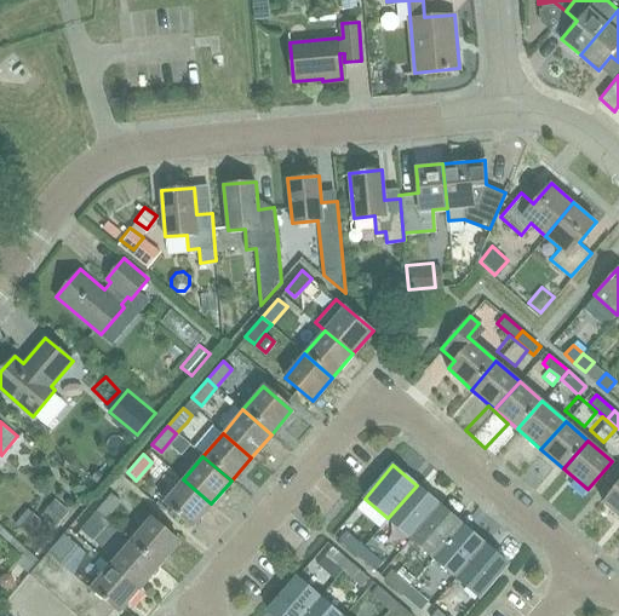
[(211,504),(183,479),(162,502),(190,528),(211,504)]
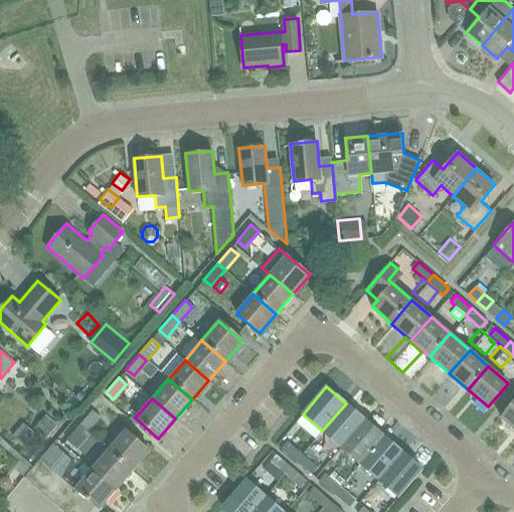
[(513,429),(513,401),(501,417),(513,429)]
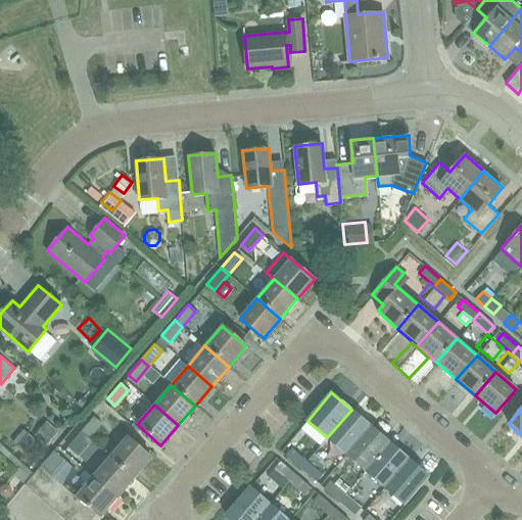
[(370,426),(351,410),(327,437),(346,454),(370,426)]
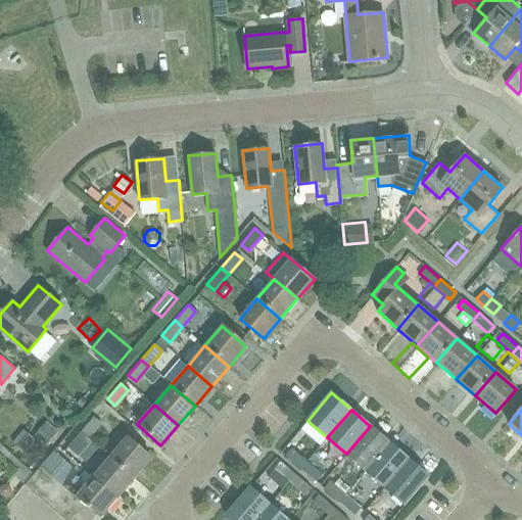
[(81,431),(88,438),(101,423),(93,416),(81,431)]
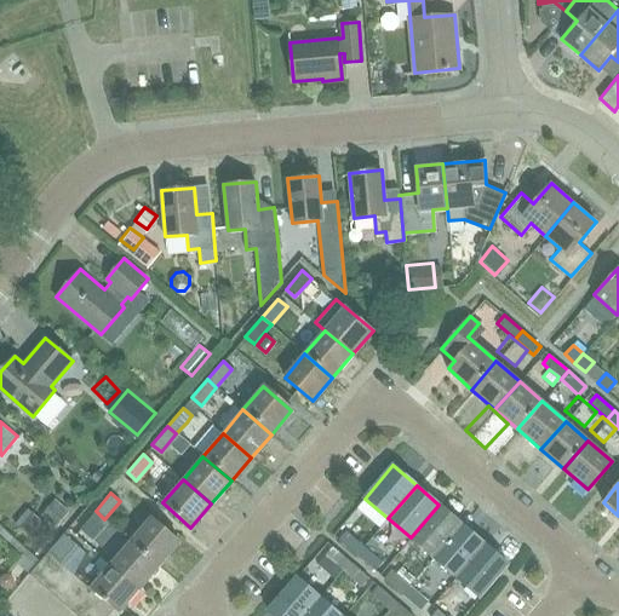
[(55,525),(69,510),(55,496),(40,513),(55,525)]
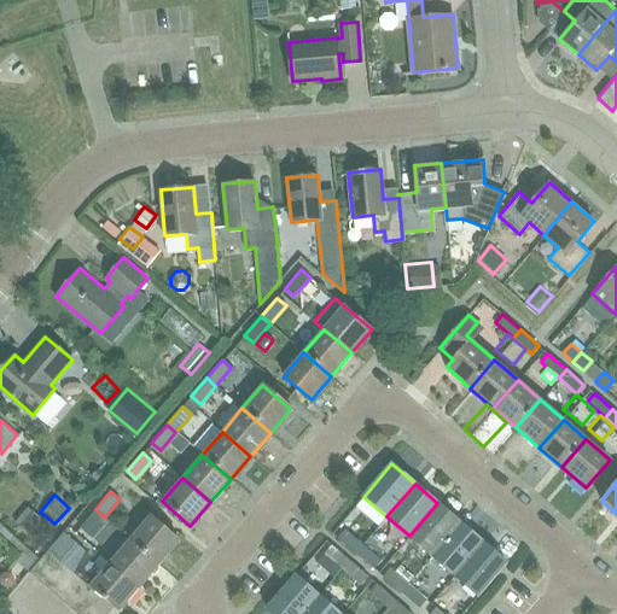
[(409,536),(431,556),(460,522),(437,503),(409,536)]
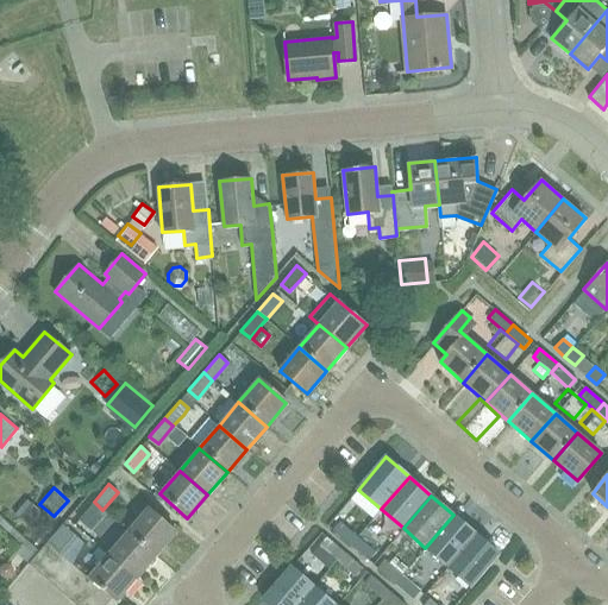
[(41,508),(29,497),(17,511),(29,522),(41,508)]
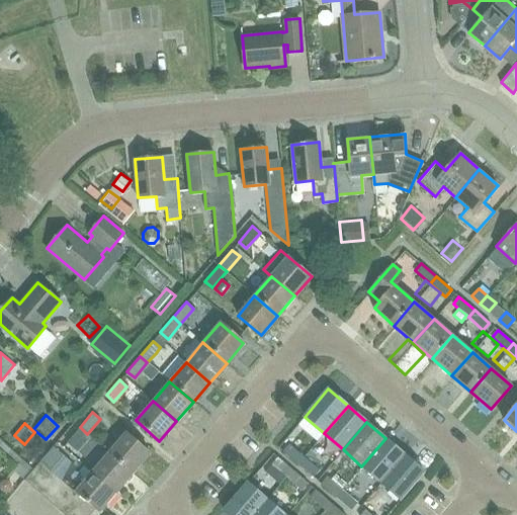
[(87,434),(80,427),(67,442),(75,449),(87,434)]
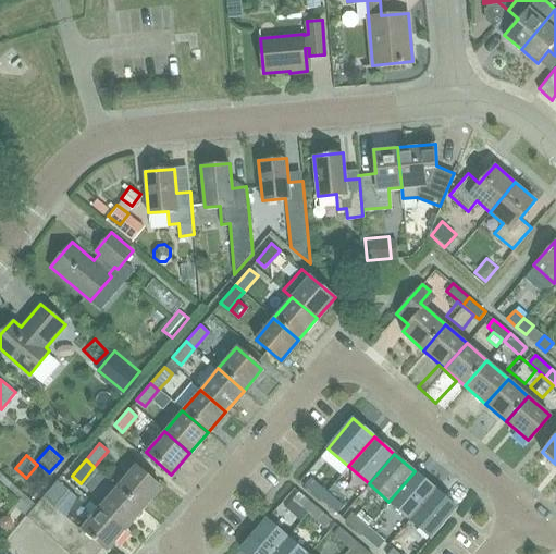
[(134,466),(116,487),(141,508),(160,488),(134,466)]
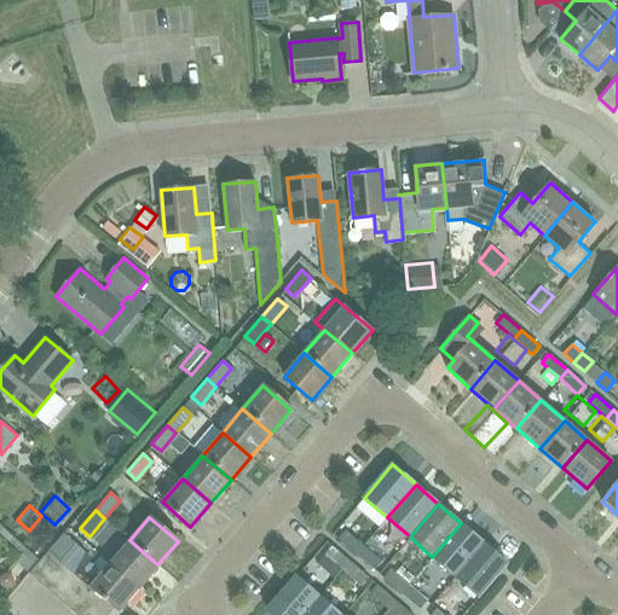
[(461,523),(432,557),(455,576),(484,543),(461,523)]
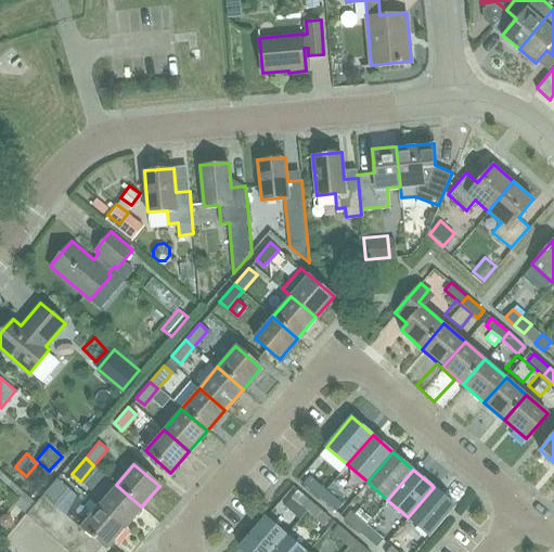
[(319,496),(325,488),(309,474),(303,482),(319,496)]
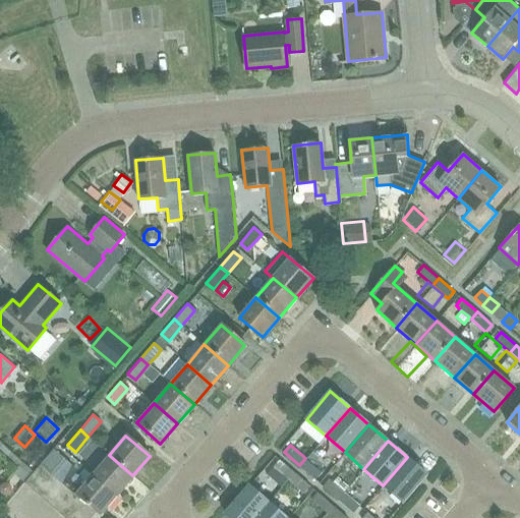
[(46,469),(50,472),(60,459),(51,451),(41,464),(46,469)]
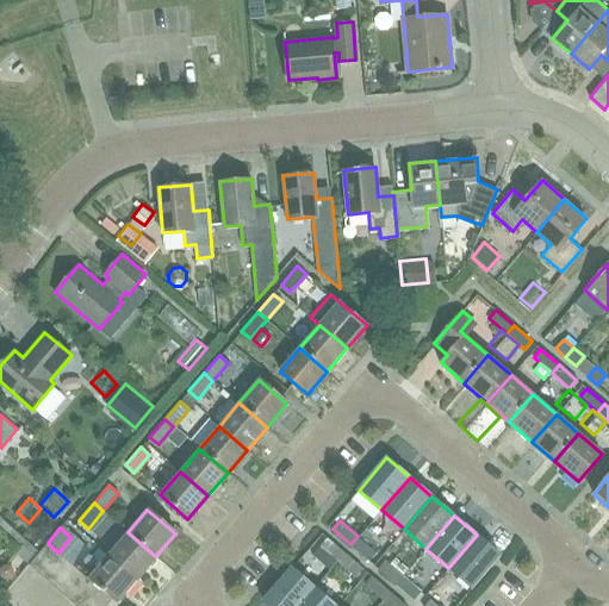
[(136,579),(155,556),(128,532),(109,555),(136,579)]
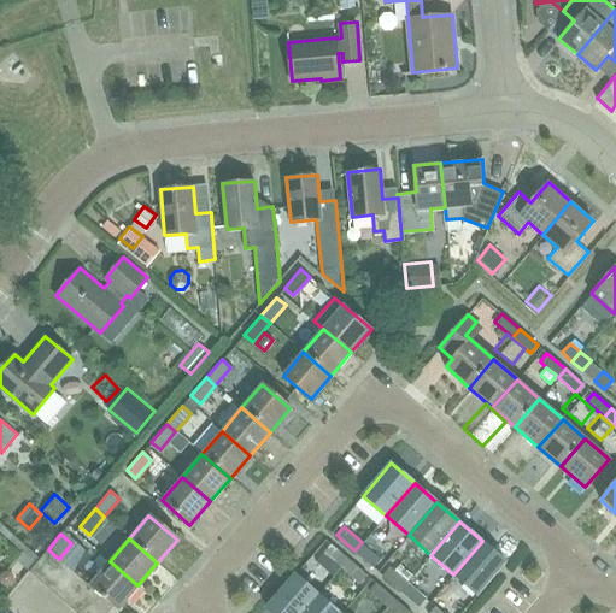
[(505,561),(482,541),(453,575),(476,594),(505,561)]
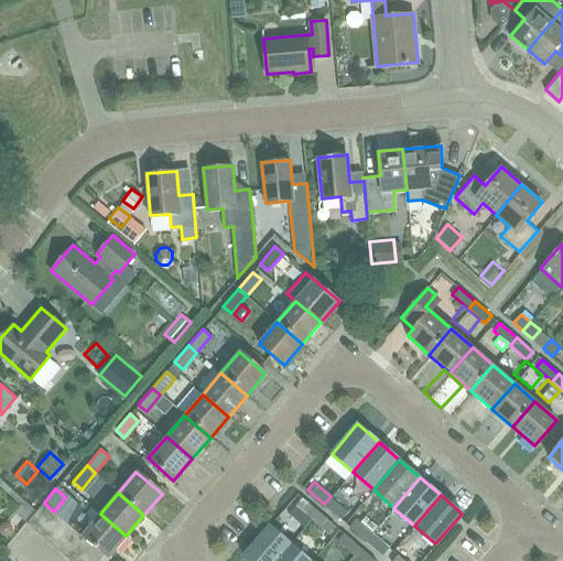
[(295,505),(312,518),(320,510),(303,496),(295,505)]
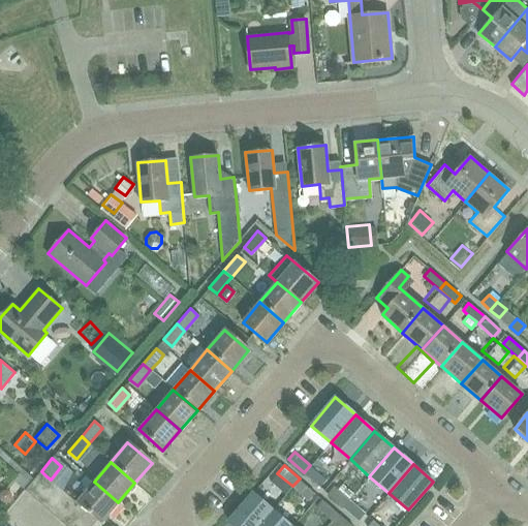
[(327,478),(310,465),(304,472),(319,486),(327,478)]
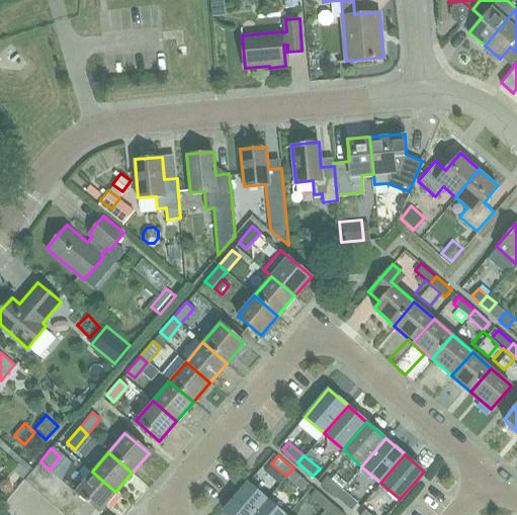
[(20,461),(13,469),(23,479),(30,470),(20,461)]
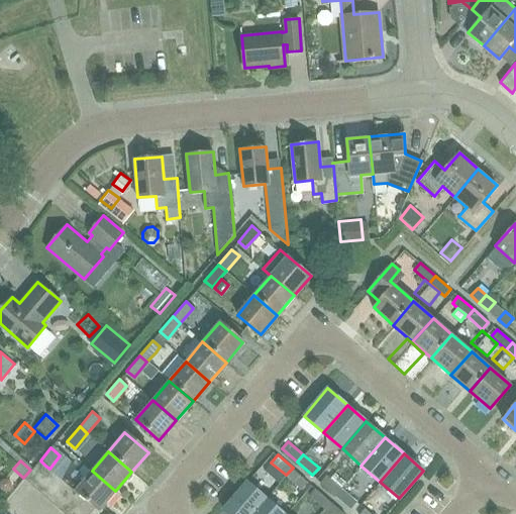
[(24,479),(33,487),(49,469),(45,466),(40,460),(24,479)]
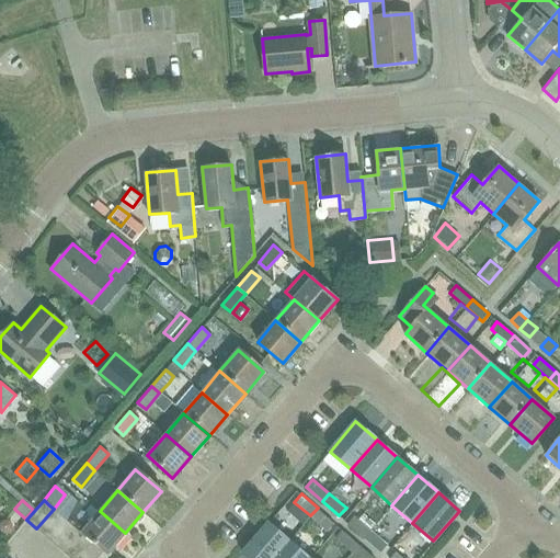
[(318,508),(310,515),(327,531),(334,522),(318,508)]
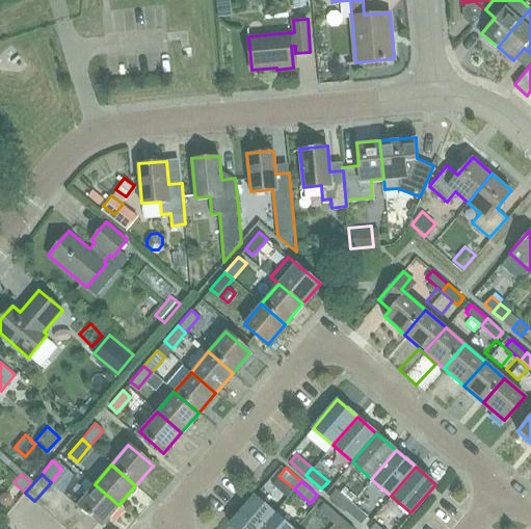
[(55,486),(51,482),(34,501),(44,509),(59,491),(55,486)]
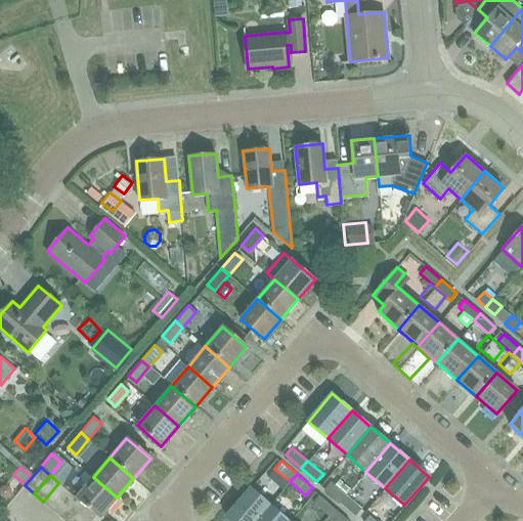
[(86,507),(95,515),(99,518),(117,497),(93,477),(76,497),(77,498),(86,507)]
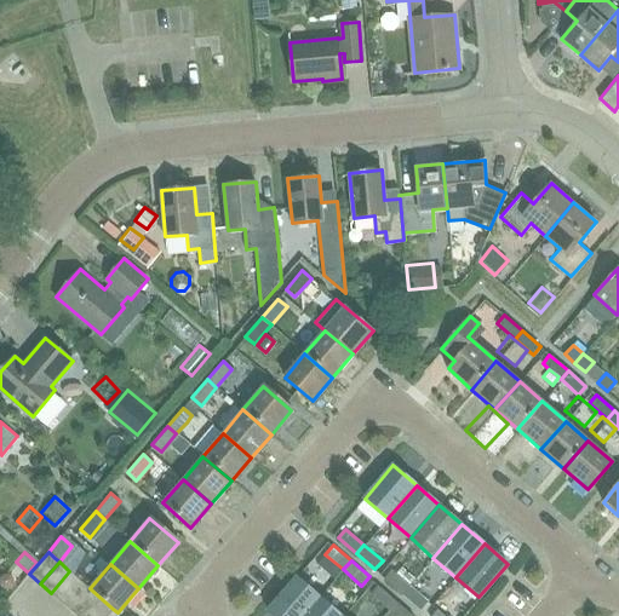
[(383,576),(402,593),(410,585),(391,568),(383,576)]
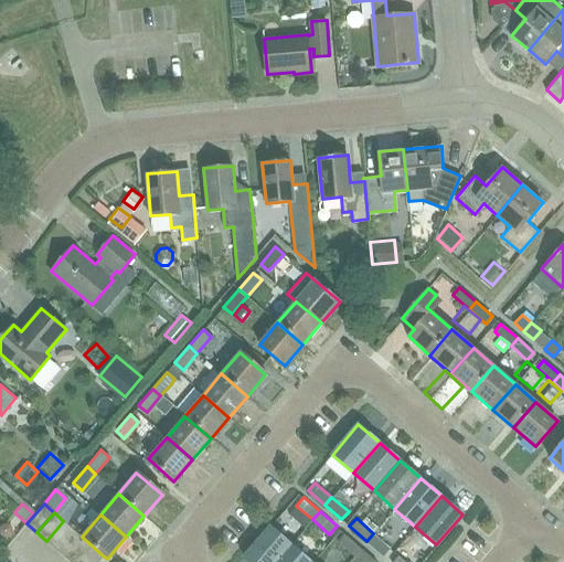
[(46,541),(56,549),(73,529),(63,521),(46,541)]
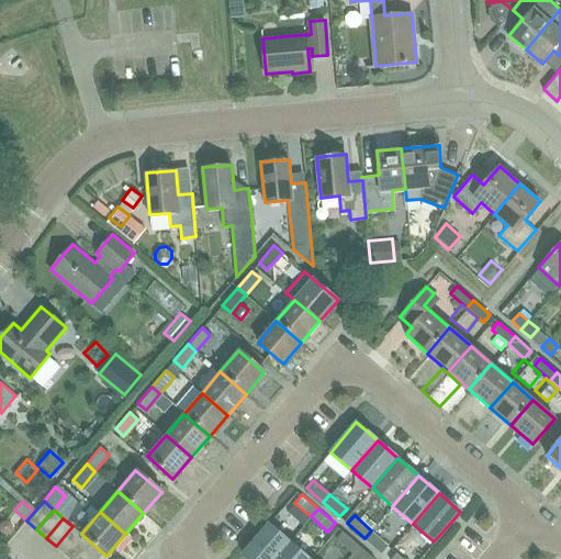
[(2,520),(0,522),(0,529),(2,532),(8,532),(11,528),(11,523),(7,520),(2,520)]
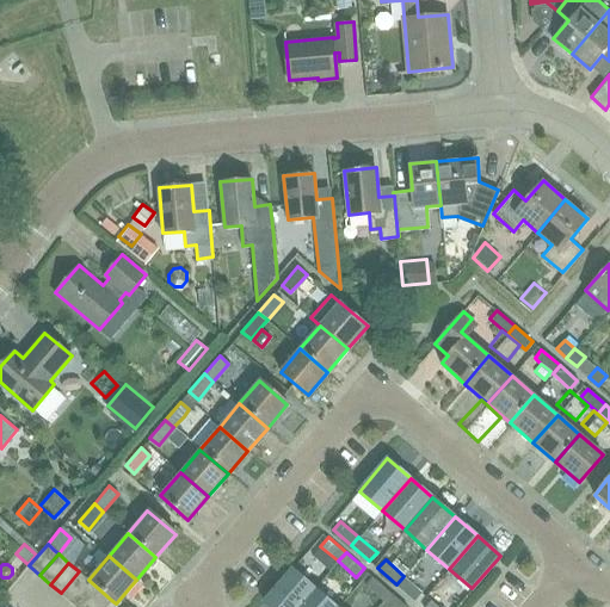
[(264,601),(271,606),(297,606),(314,588),(291,569),(264,601)]
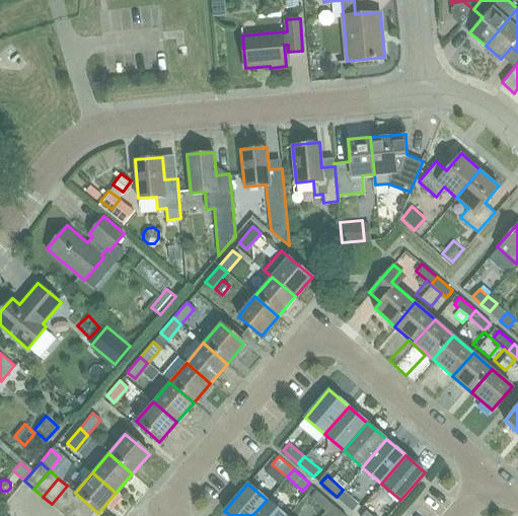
[(76,494),(75,493),(67,486),(52,504),(60,512),(76,494)]
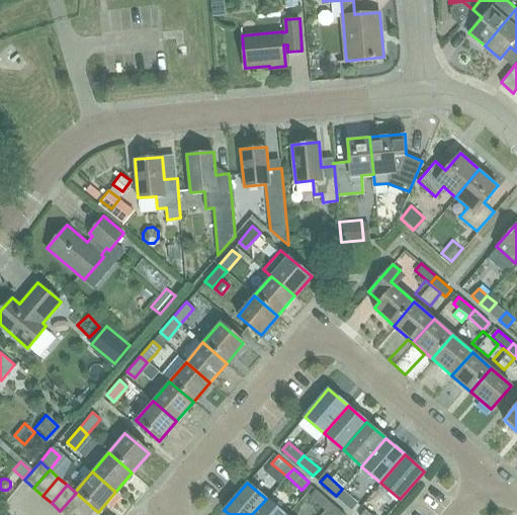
[(309,495),(325,509),(331,502),(315,488),(309,495)]
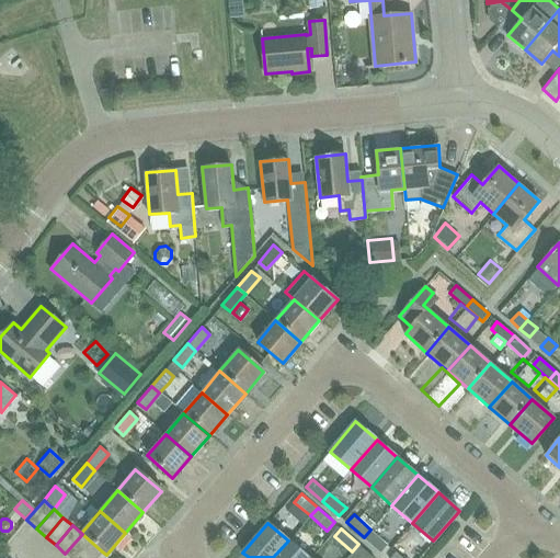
[(387,544),(370,530),(364,537),(380,551),(387,544)]
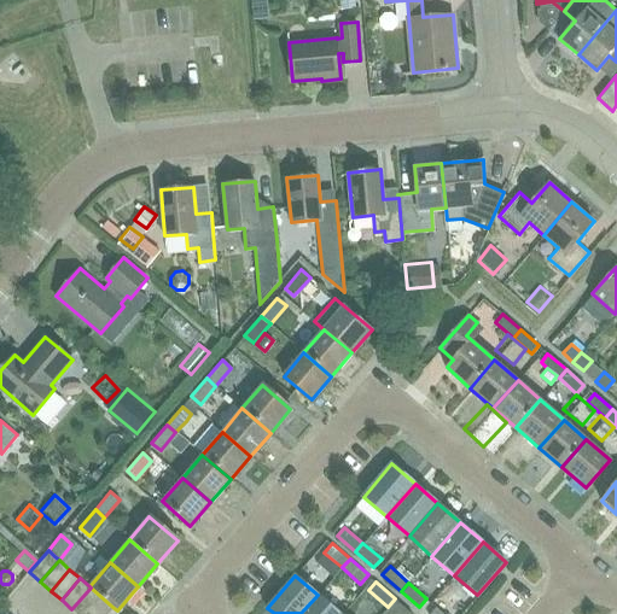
[(71,609),(76,613),(86,613),(102,597),(91,588),(71,609)]
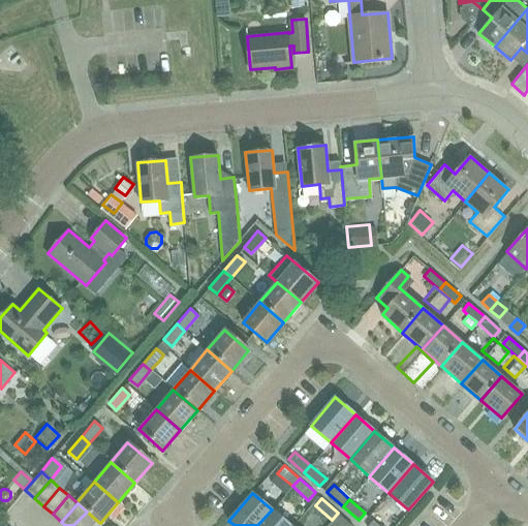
[(290,525),(272,509),(257,525),(290,525)]
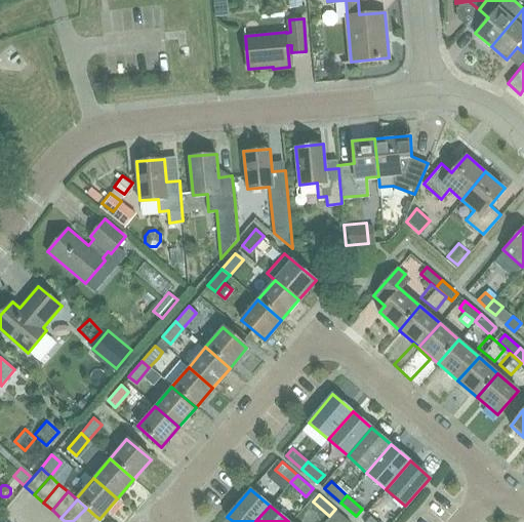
[(89,521),(95,516),(86,508),(73,521),(89,521)]
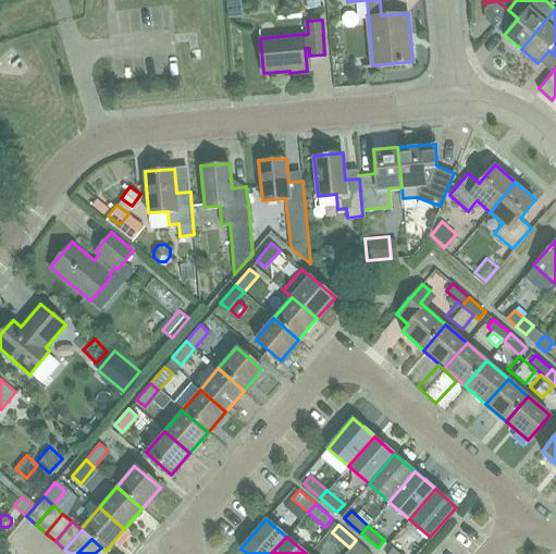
[(371,553),(372,553),(356,540),(349,548),(357,553),(371,553)]
